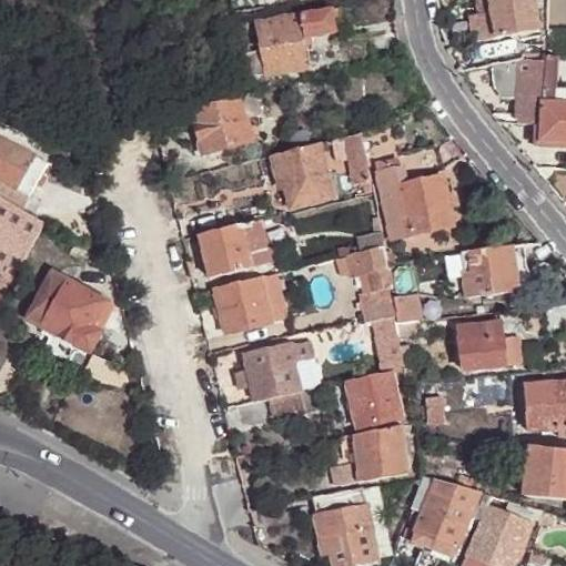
[(487,0),(489,9),(477,11),(468,13),(473,38),(523,30),(544,27),(544,24),(546,0),(534,2),(533,0),(487,0)]
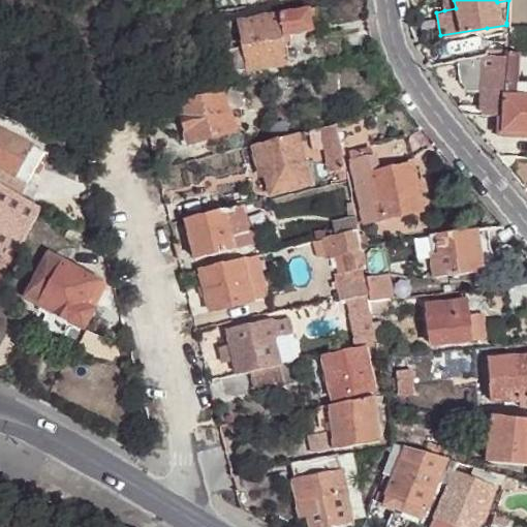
[(442,0),(444,10),(456,8),(454,0),(442,0)]
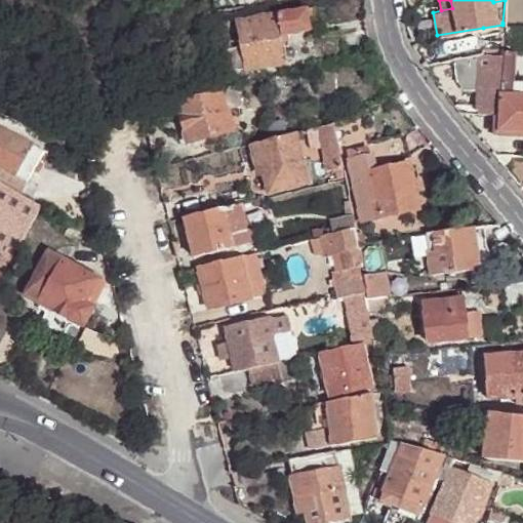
[(505,0),(503,23),(522,24),(522,0),(505,0)]
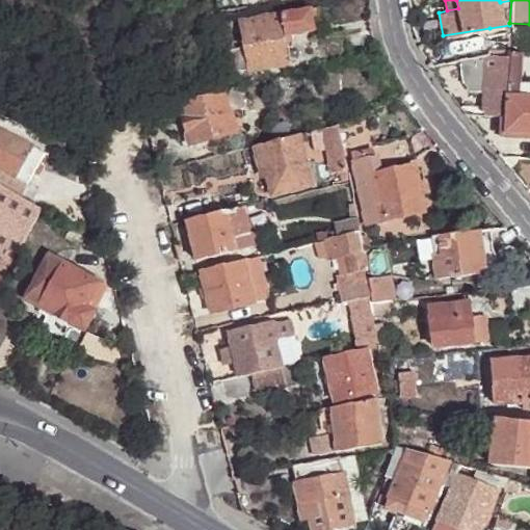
[(309,7),(281,11),(284,32),(313,27),(309,7)]
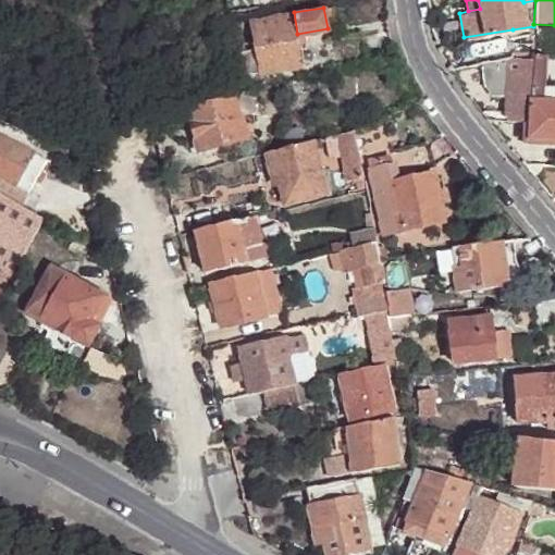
[(256,48),(260,71),(260,72),(303,63),(297,34),(294,12),(250,21),(256,48)]
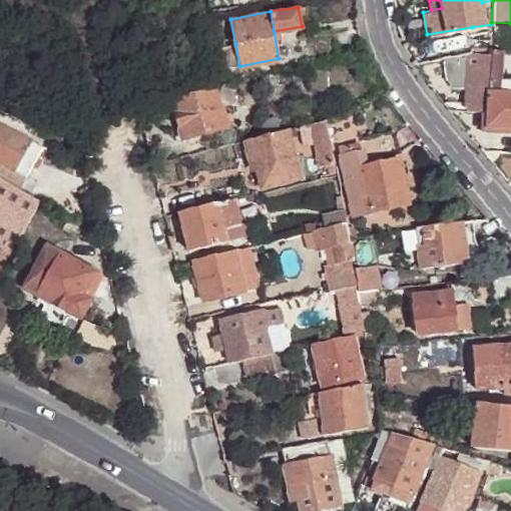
[(490,36),(510,38),(510,23),(491,22),(491,24),(490,36)]
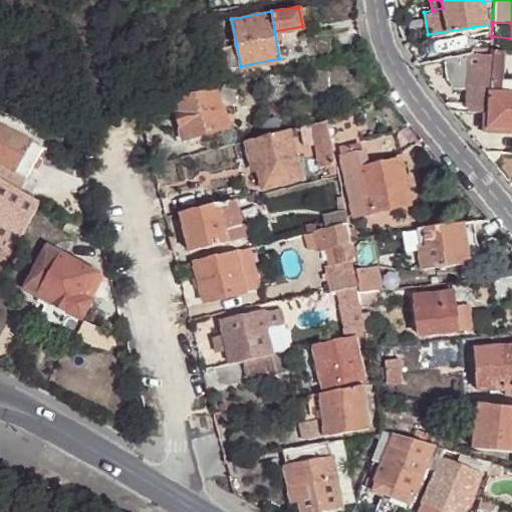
[(217,42),(224,67),(228,67),(224,46),(224,41),(217,42)]
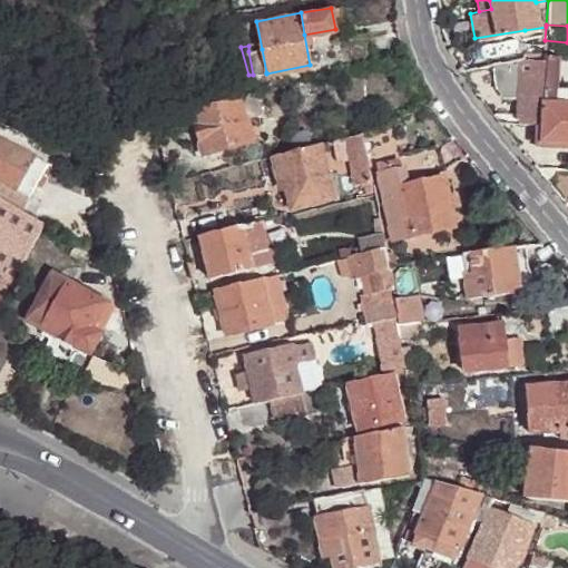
[(248,51),(253,75),(256,74),(266,72),(262,49),(248,51)]
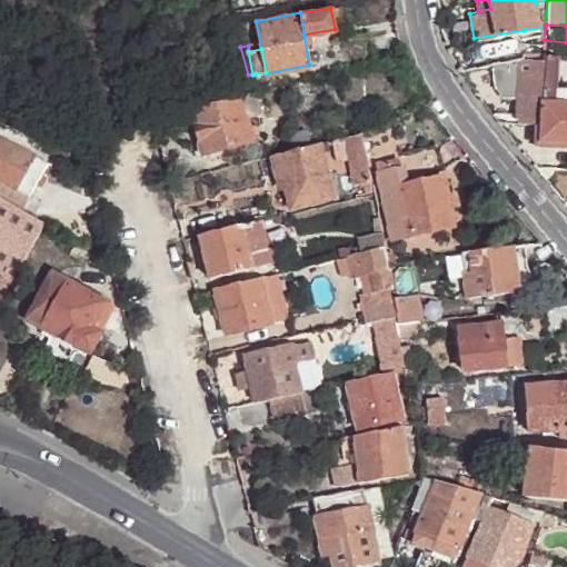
[(543,53),(501,57),(499,91),(500,98),(516,98),(515,117),(519,122),(534,123),(539,123),(539,99),(540,85),(543,56),(543,53)]
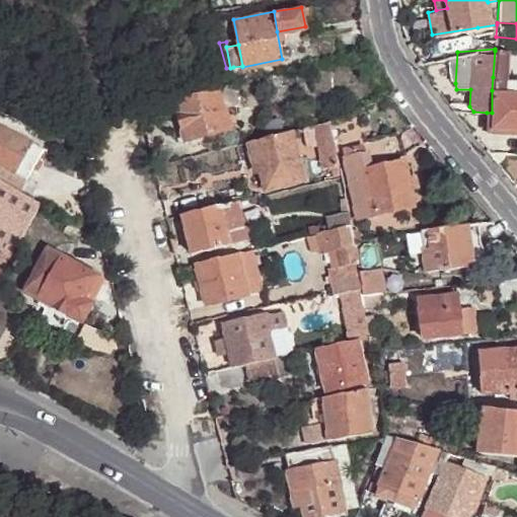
[(493,77),(507,78),(509,52),(495,51),(493,77)]
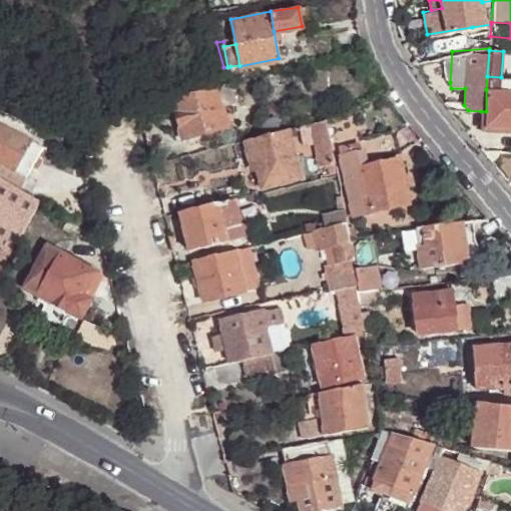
[(223,67),(227,82),(230,81),(233,80),(230,66),(227,67),(223,67)]
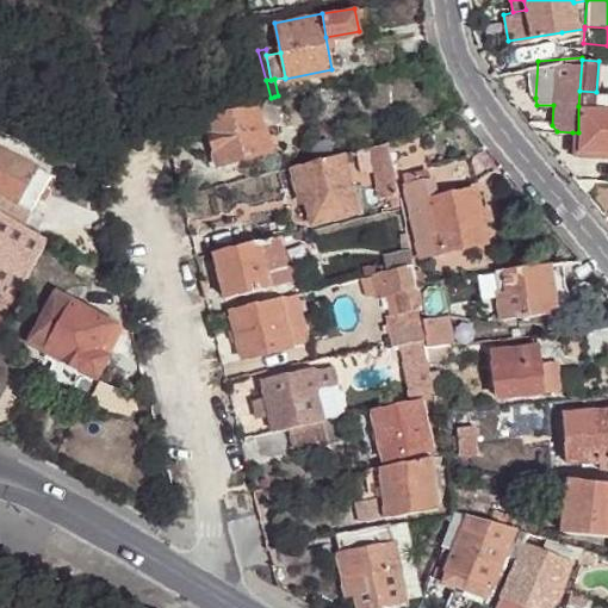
[(578,106),(595,107),(596,92),(579,91),(578,106)]
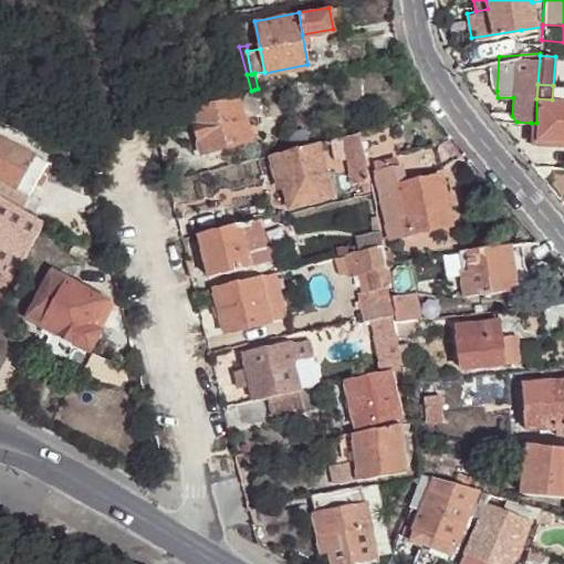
[(552,100),(563,101),(563,85),(553,85),(552,100)]
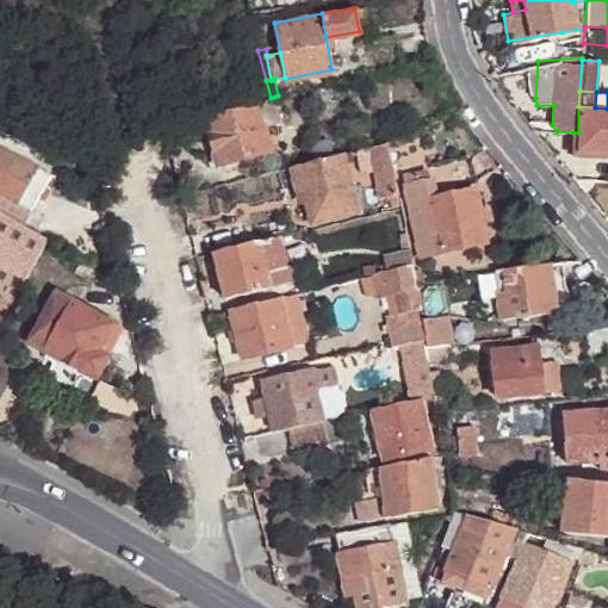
[(258,106),(262,125),(279,122),(274,97),(271,98),(268,98),(256,101),(258,106)]
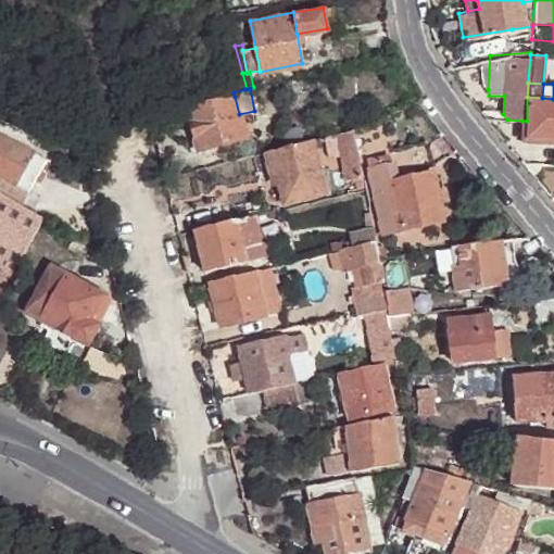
[(234,92),(185,104),(194,148),(244,136),(239,114),(235,97),(234,92)]
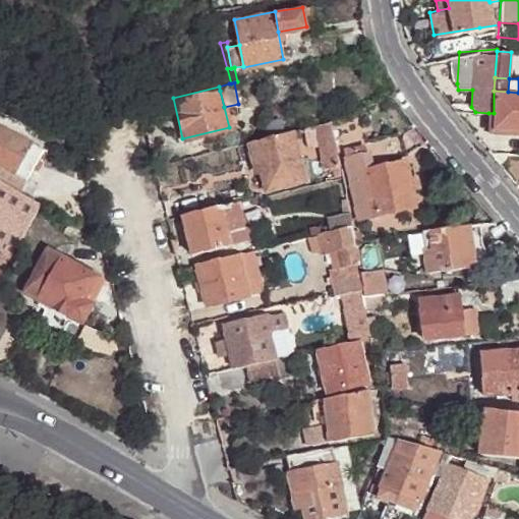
[(493,127),(518,129),(518,93),(508,92),(494,91),(494,113),(493,127)]
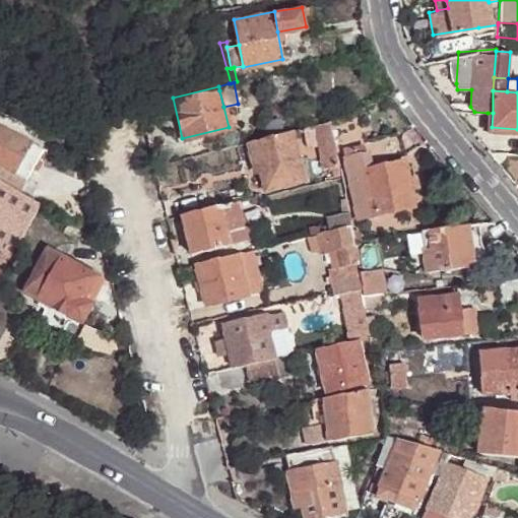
[(29,140),(37,129),(0,109),(0,180),(27,196),(36,181),(27,176),(43,148),(29,140)]
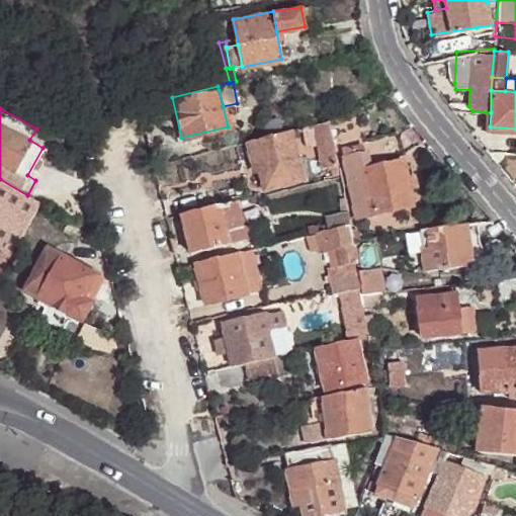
[(265,130),(279,126),(276,115),(262,118),(265,130)]
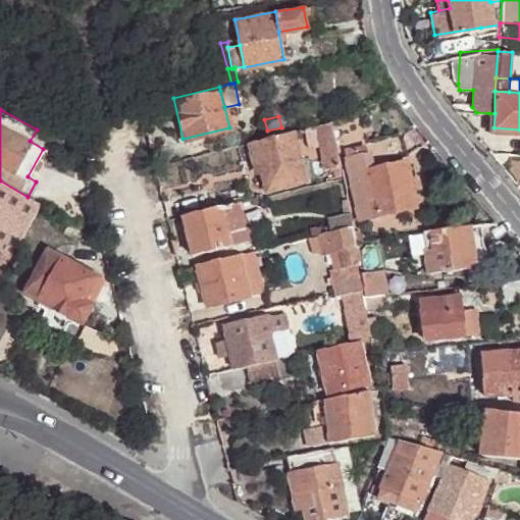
[(322,168),(338,164),(329,119),(314,123),(322,168)]
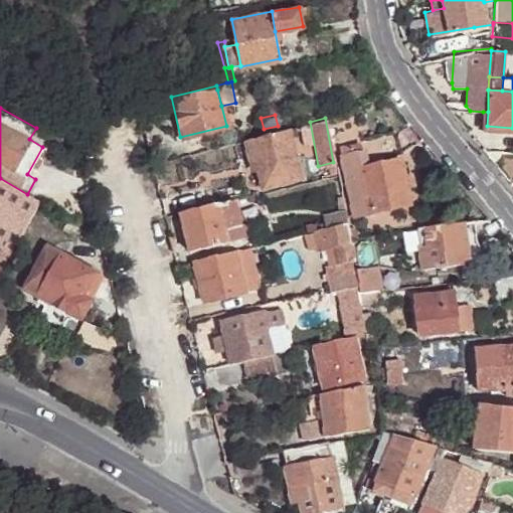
[(279,130),(244,138),(249,160),(254,160),(261,185),(300,176),(288,128),(279,130)]
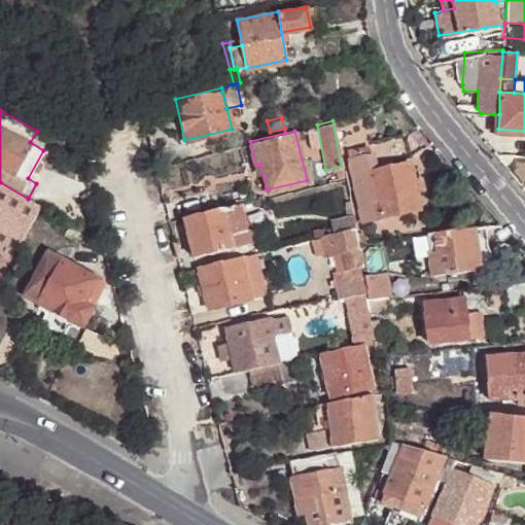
[(376,150),(378,160),(408,153),(405,132),(374,138),(376,150)]
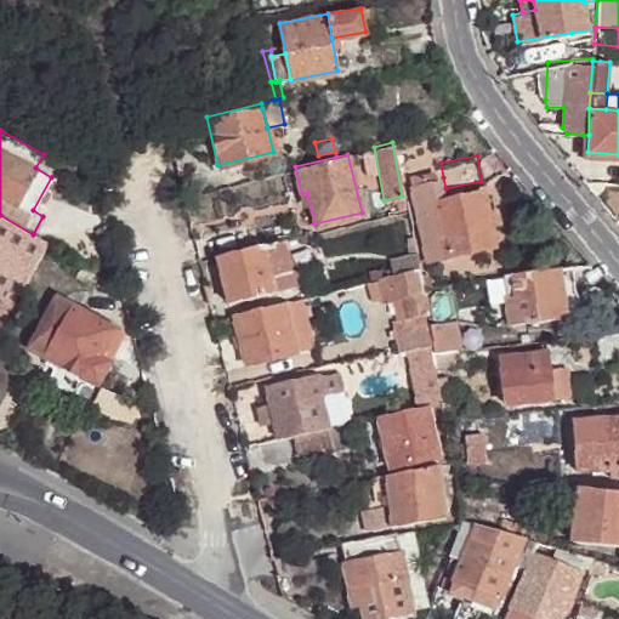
[(414,175),(415,182),(437,180),(435,170),(414,175)]
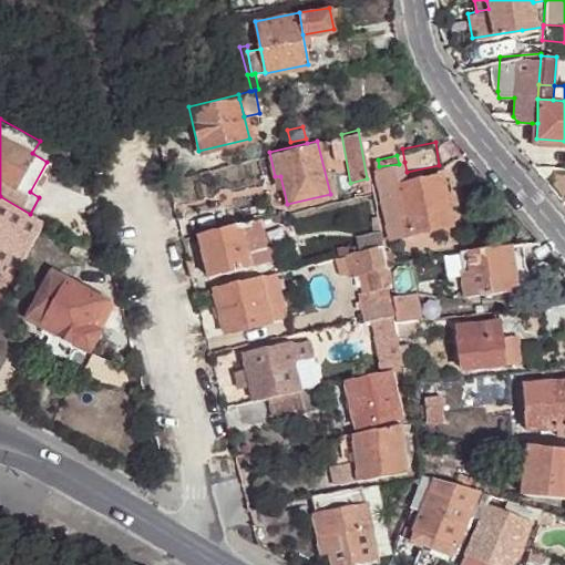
[(388,235),(408,232),(398,183),(409,180),(407,172),(404,162),(399,164),(379,166),(375,168),(388,235)]
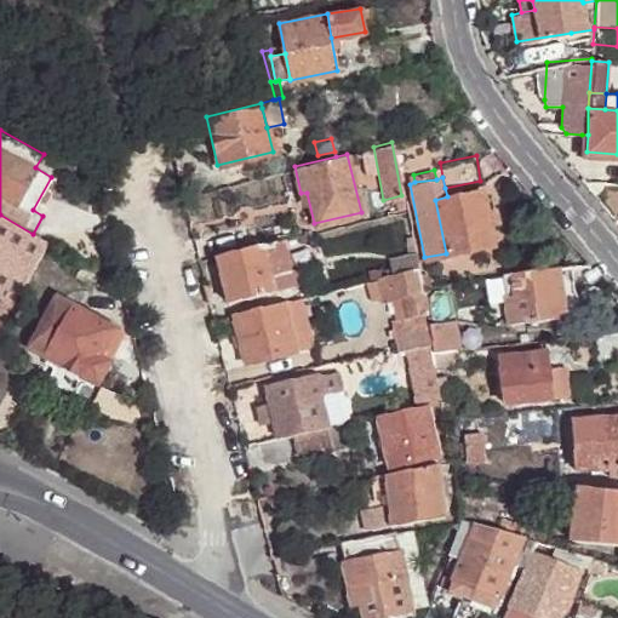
[(435,200),(446,253),(492,244),(488,225),(486,210),(482,189),(447,196),(435,200)]
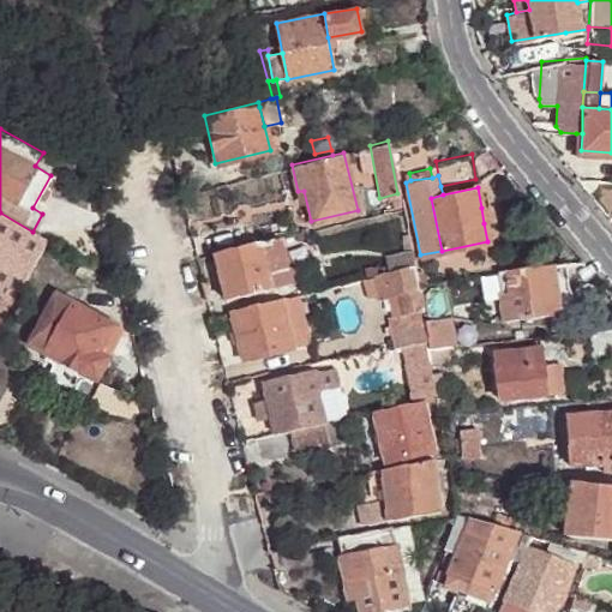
[(43,238),(33,232),(0,213),(0,269),(5,271),(21,280),(43,238)]
